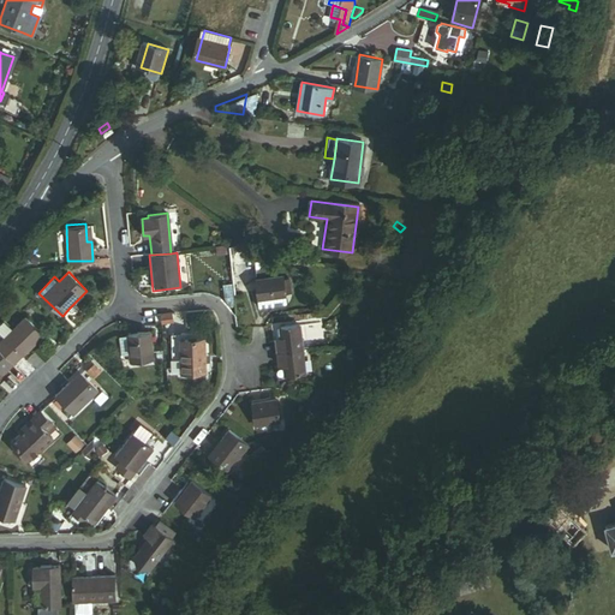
[(286,275),(258,278),(260,298),(288,296),(286,275)]
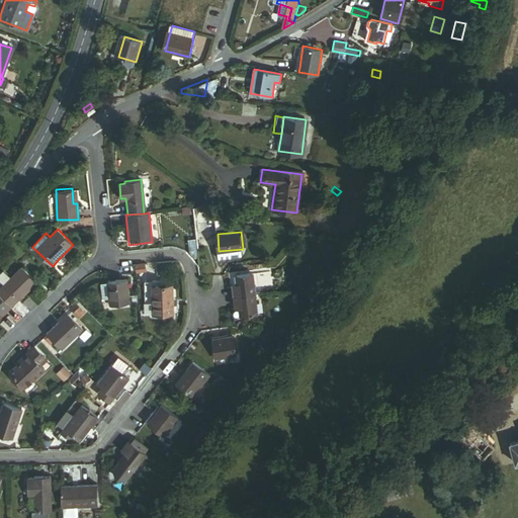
[(196,238),(188,239),(190,253),(193,256),(195,259),(198,259),(196,238)]
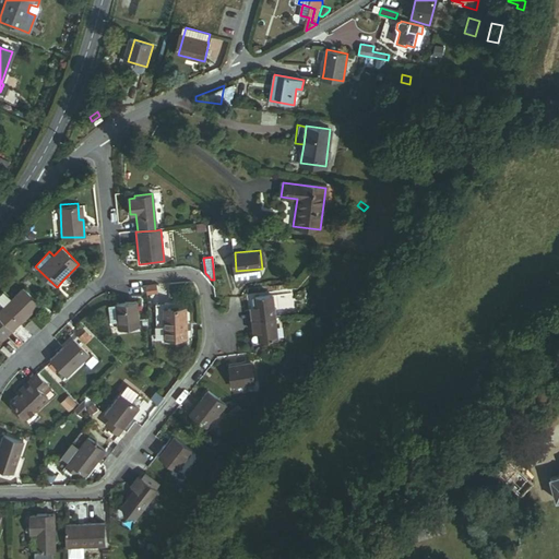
[(0,343),(38,305),(22,287),(11,298),(1,289),(0,290),(0,302),(3,306),(0,308),(0,343)]
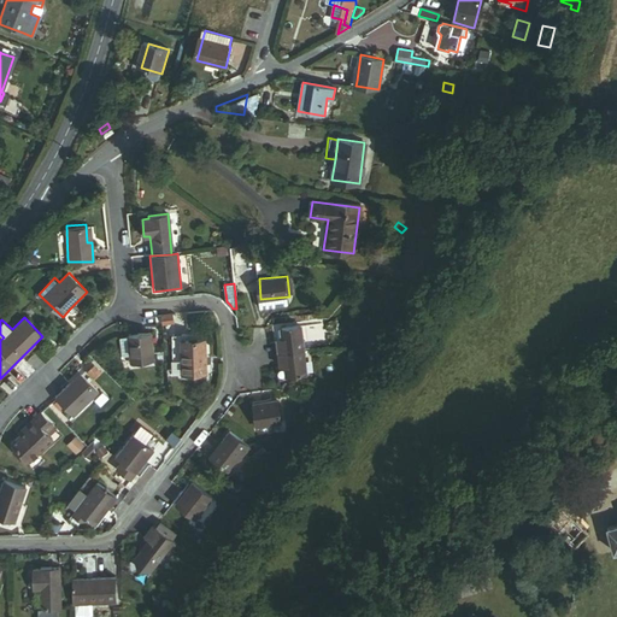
[(283,338),(278,339),(280,363),(286,362),(288,376),(305,375),(301,325),(282,327),(283,338)]
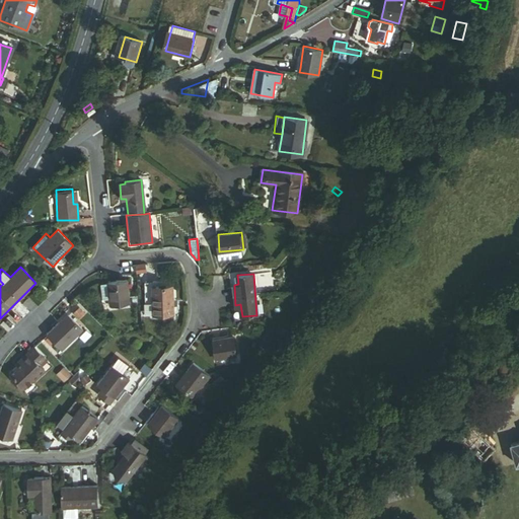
[(126,280),(107,281),(108,297),(108,304),(127,303),(126,280)]
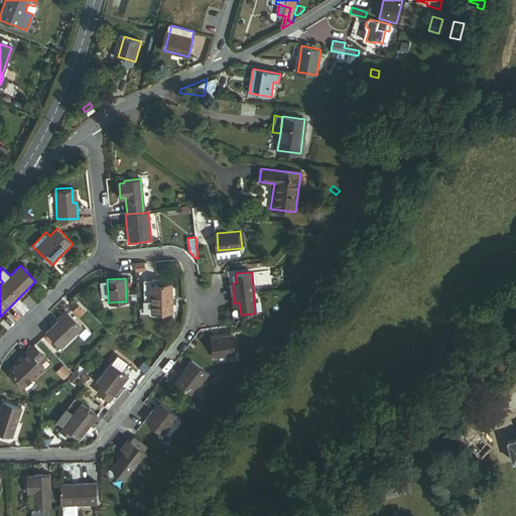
[(152,283),(156,283),(156,279),(143,280),(145,311),(153,311),(152,283)]
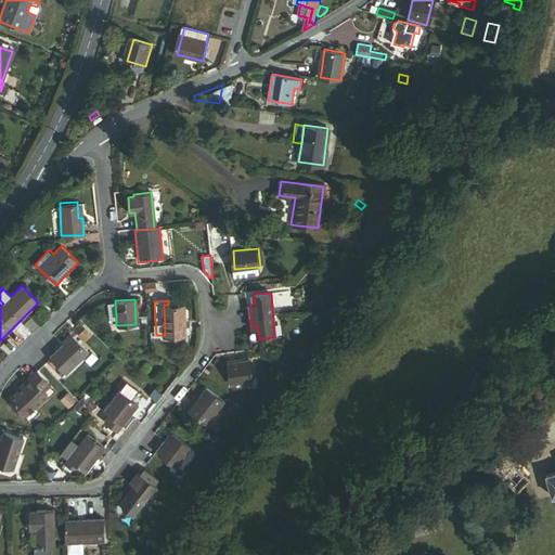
[(168,305),(164,305),(165,335),(177,334),(186,334),(185,305),(168,305)]
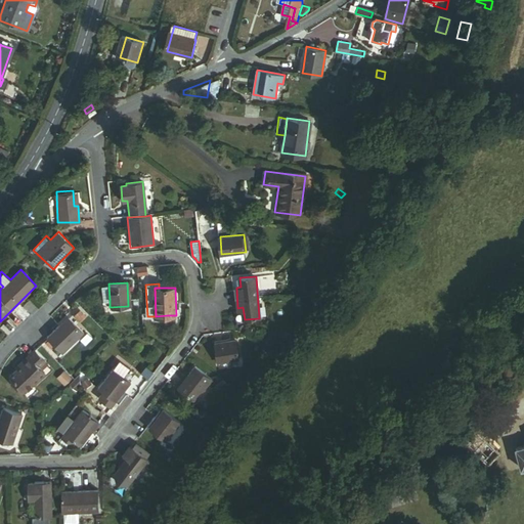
[(82,310),(77,315),(81,319),(86,314),(82,310)]
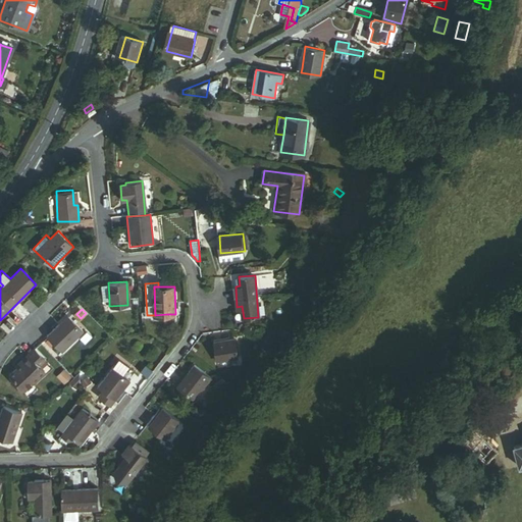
[(82,332),(66,317),(45,337),(59,353),(82,332)]
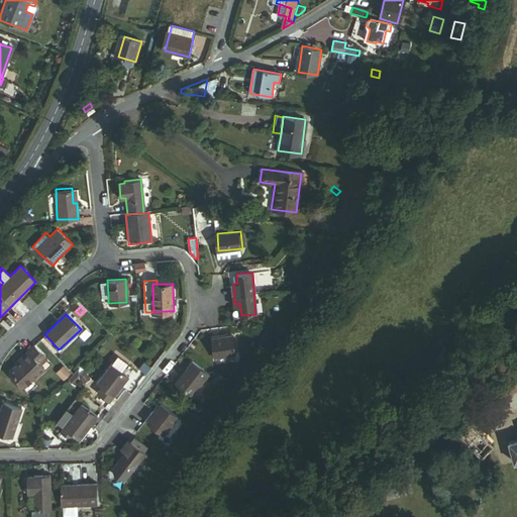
[(232,338),(213,338),(213,365),(239,364),(239,354),(233,354),(232,338)]
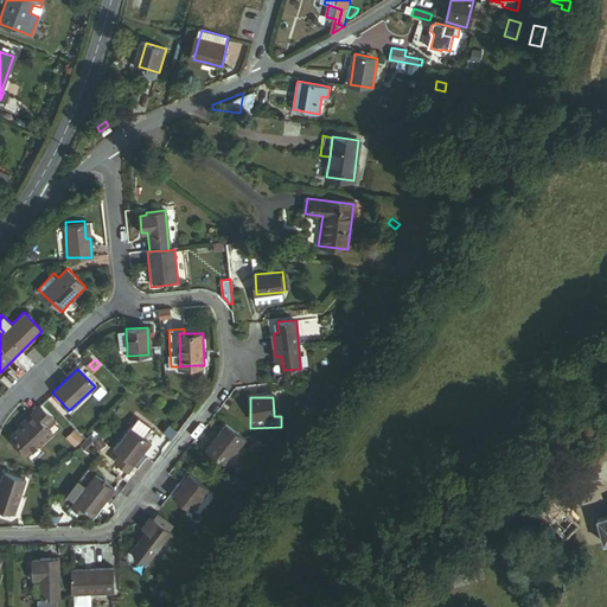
[(50,415),(39,406),(24,419),(25,421),(11,436),(29,453),(50,430),(48,429),(43,423),(50,415)]
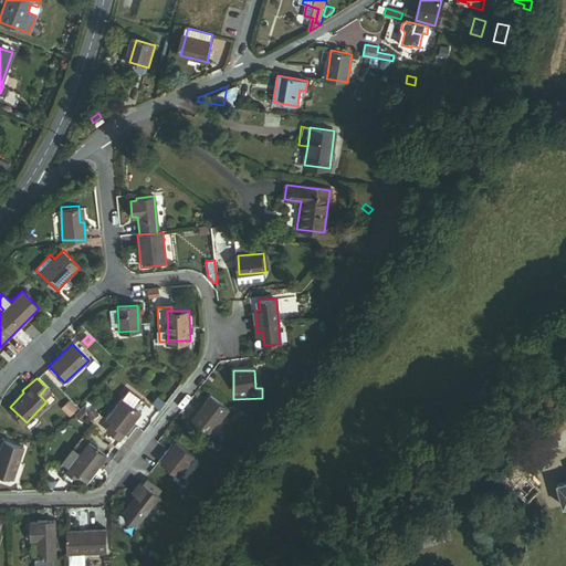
[(51,391),(46,387),(40,395),(44,400),(51,391)]
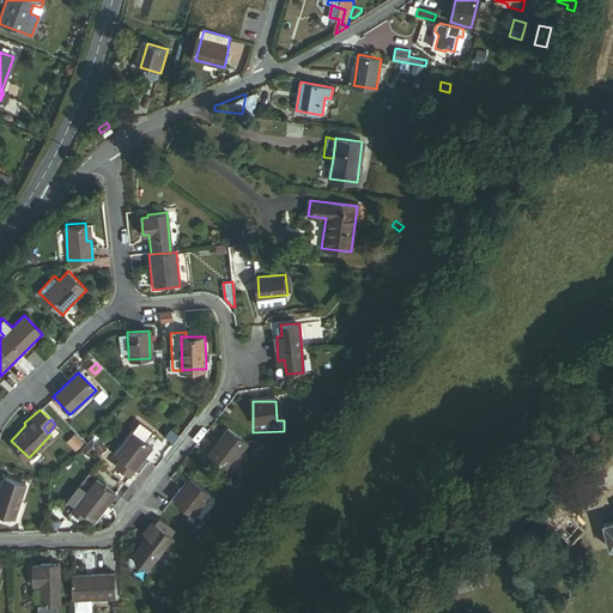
[(141,420),(133,431),(144,439),(152,430),(141,420)]
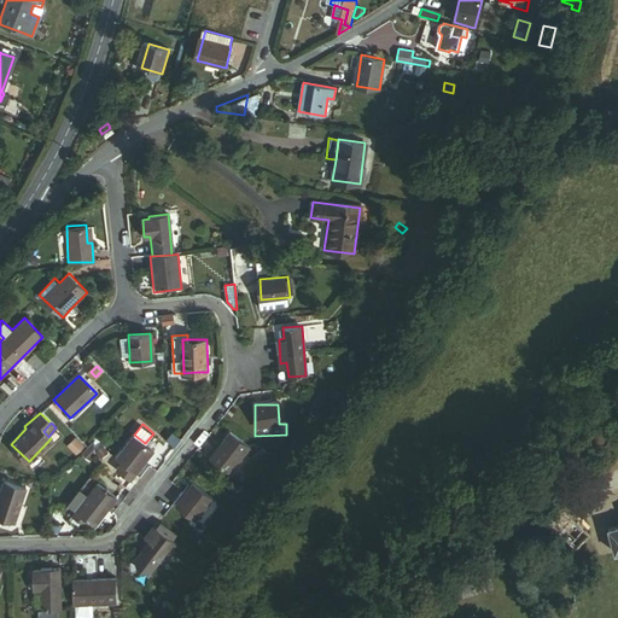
[(229,430),(209,456),(228,471),(249,445),(229,430)]
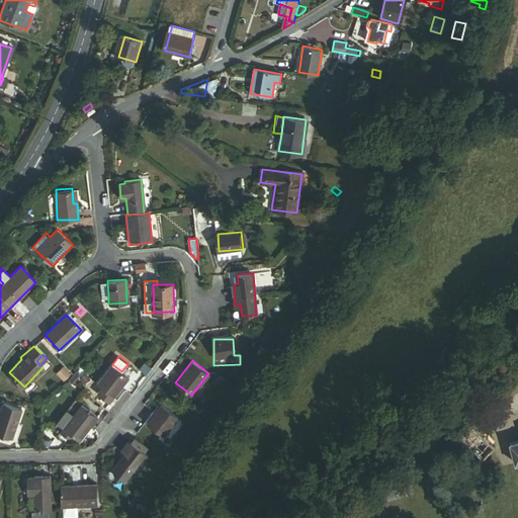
[(151,368),(144,362),(139,369),(146,374),(151,368)]
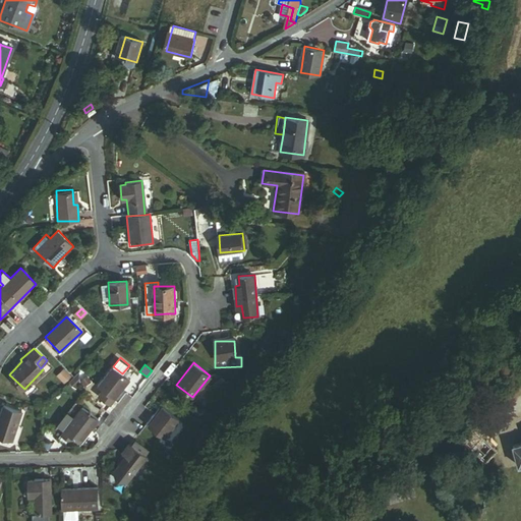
[(97,395),(108,405),(129,380),(122,373),(113,366),(97,385),(102,389),(97,395)]
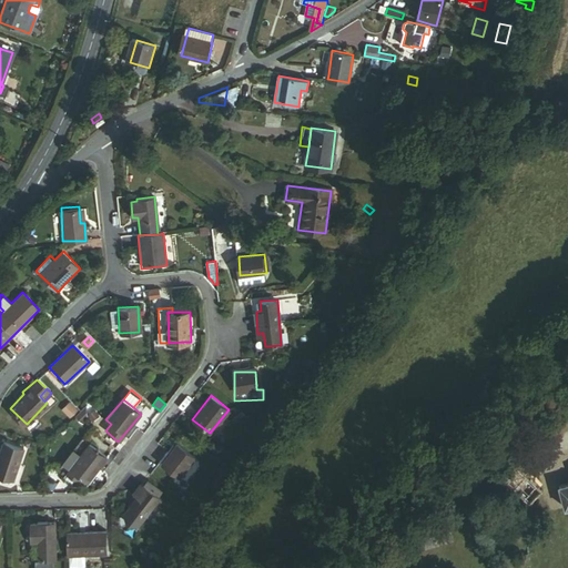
[(61,408),(69,418),(78,411),(70,402),(61,408)]
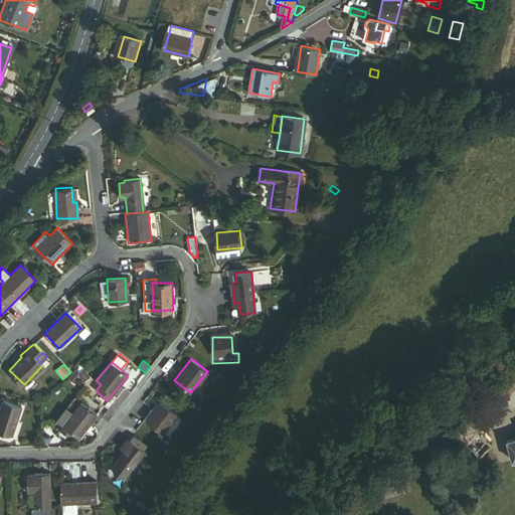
[(216,373),(212,378),(217,381),(221,376),(216,373)]
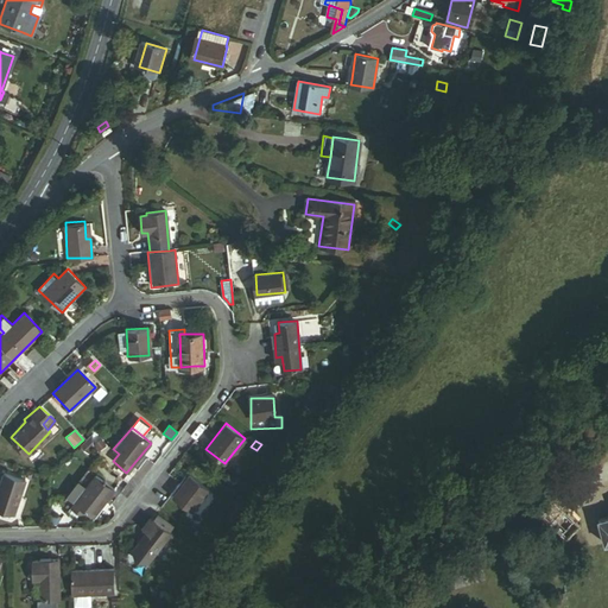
[(2,472),(0,476),(0,510),(11,513),(23,479),(2,472)]
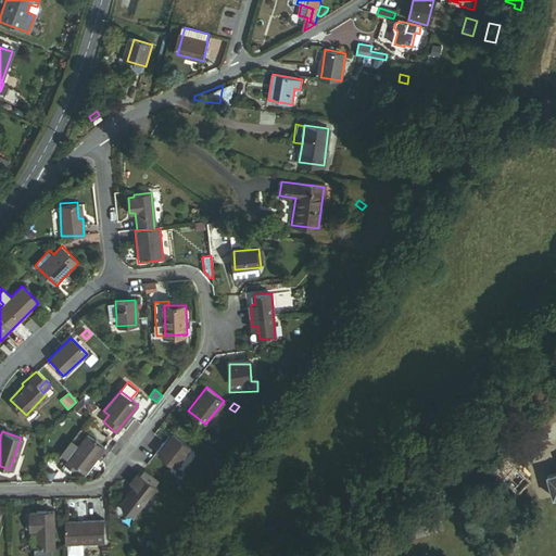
[(106,447),(88,433),(75,451),(67,445),(62,453),(68,458),(65,463),(73,468),(80,467),(87,472),(106,447)]
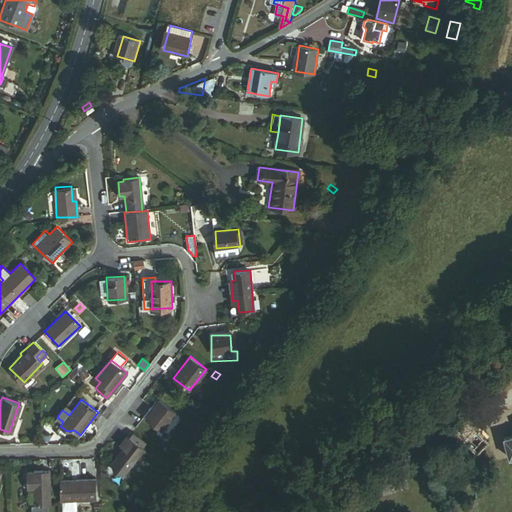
[(155,410),(147,419),(162,431),(176,413),(161,400),(154,409),(155,410)]
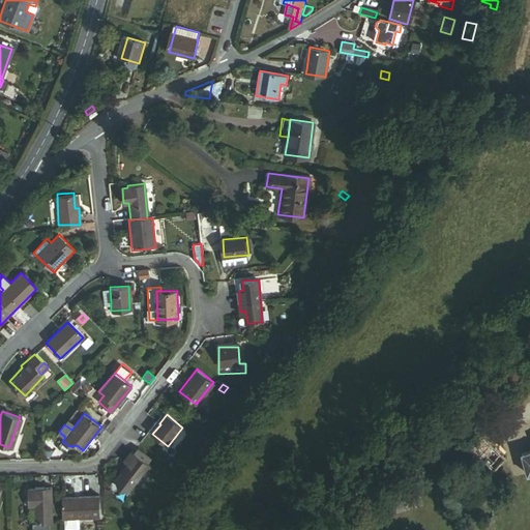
[(474,427),(464,436),(471,442),(470,444),(496,469),(507,457),(482,431),(480,434),(474,427)]
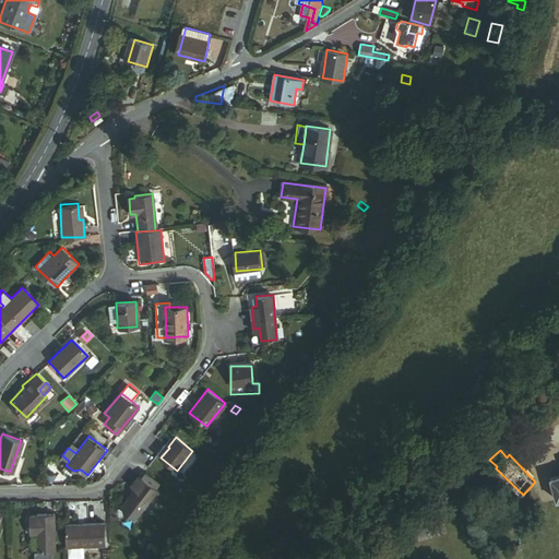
[(58,474),(48,471),(48,482),(55,480),(58,474)]
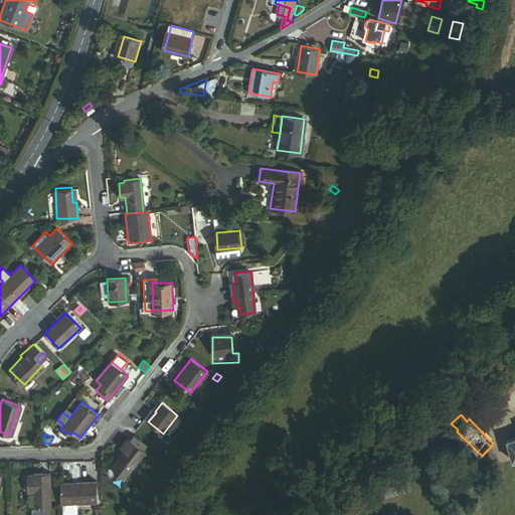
[(129,440),(122,449),(125,452),(120,458),(132,468),(145,452),(129,440)]
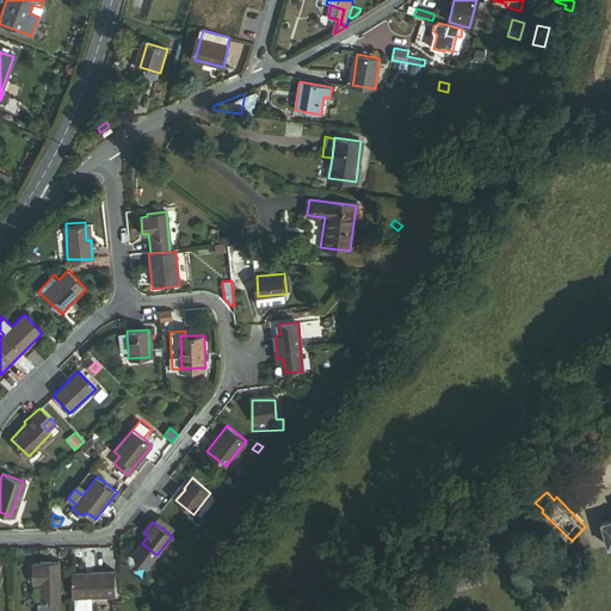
[(156,555),(142,543),(134,554),(137,566),(149,566),(156,555)]
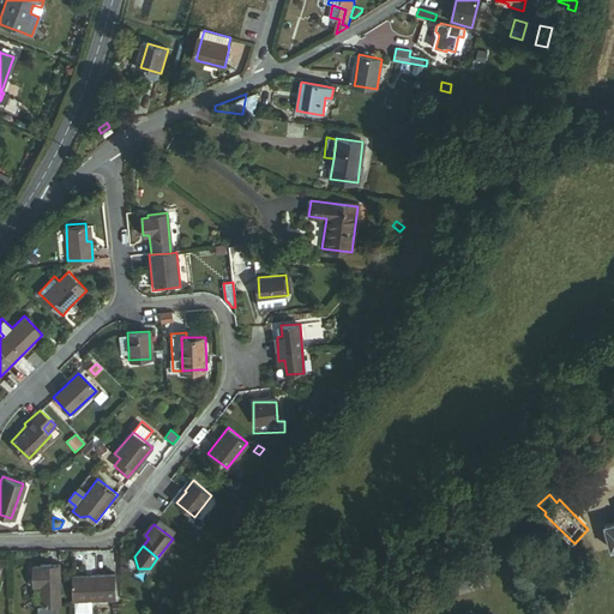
[(58,603),(58,561),(40,561),(40,565),(30,564),(30,583),(37,583),(37,603),(58,603)]
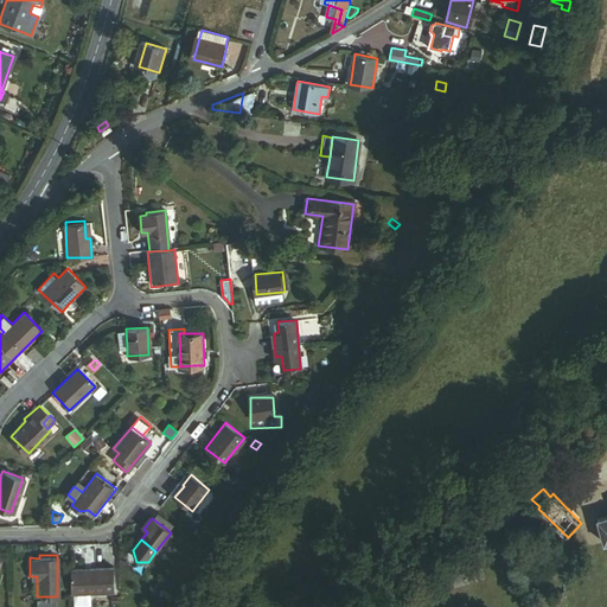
[(112,568),(69,567),(69,592),(72,592),(89,592),(112,592),(112,568)]
